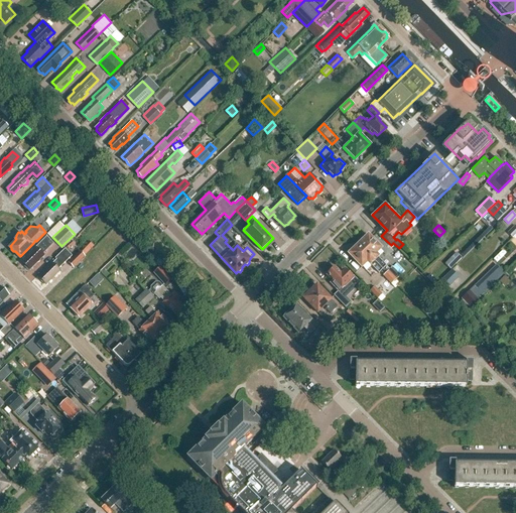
[(47,235),(22,260),(30,268),(37,261),(38,261),(40,259),(40,258),(44,253),(42,252),(53,241),(47,235)]
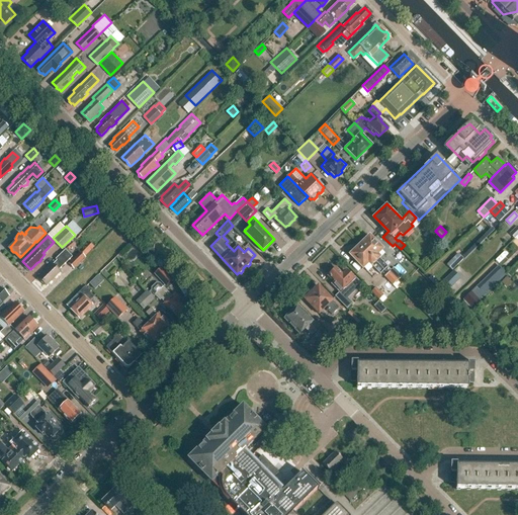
[(364,241),(360,245),(383,269),(387,265),(379,257),(376,254),(381,249),(369,236),(368,237),(366,237),(364,239),(364,241)]
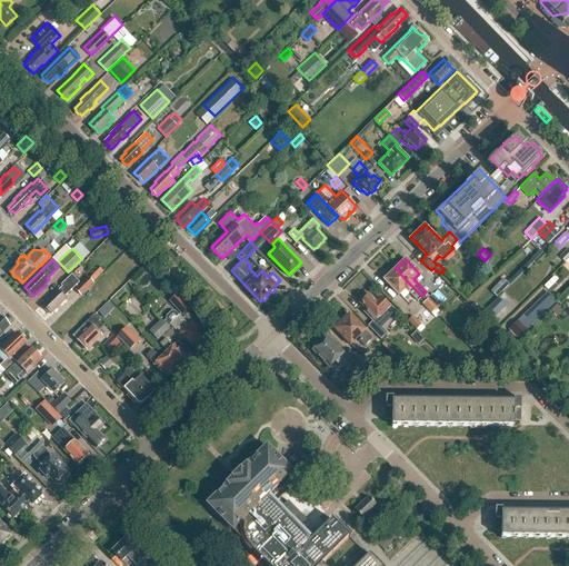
[(506,274),(512,280),(522,271),(516,265),(506,274)]
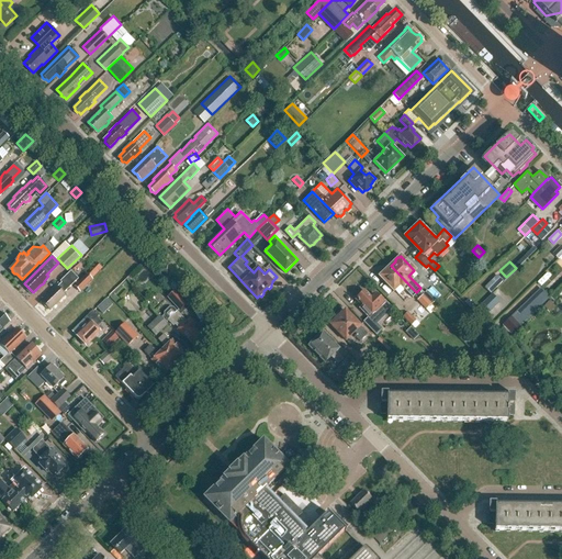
[(416,292),(391,266),(385,271),(383,271),(381,272),(381,275),(380,276),(394,290),(400,284),(403,288),(403,287),(412,295),(416,292)]
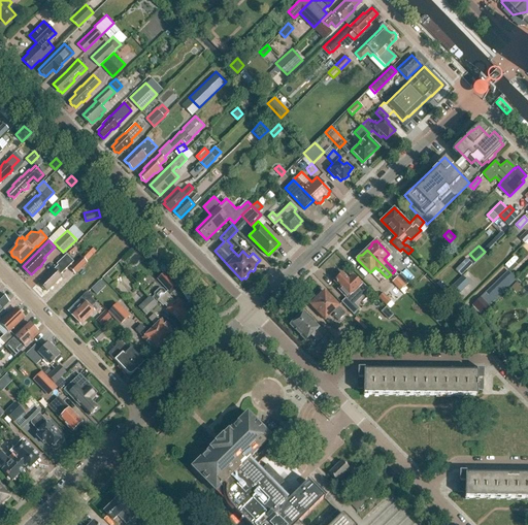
[(60,273),(74,260),(67,252),(57,262),(58,263),(54,267),(53,267),(47,273),(47,274),(40,282),(41,284),(44,288),(45,287),(47,289),(48,288),(51,287),(51,286),(57,279),(59,279),(59,277),(61,275),(60,273)]
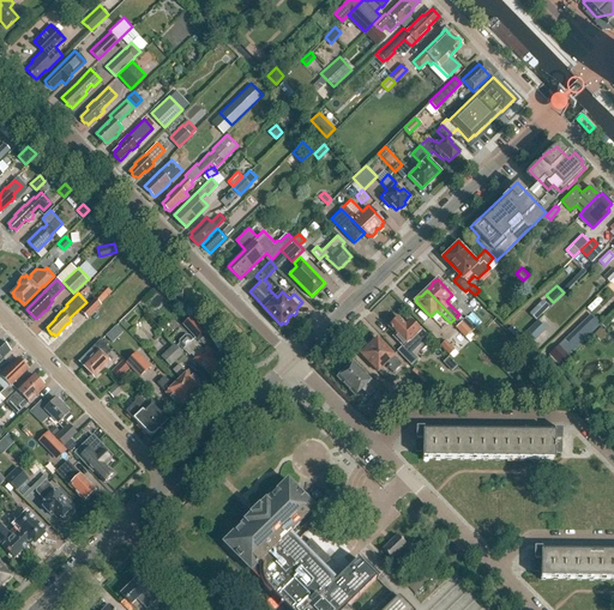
[(88,315),(101,302),(96,296),(82,310),(88,315)]
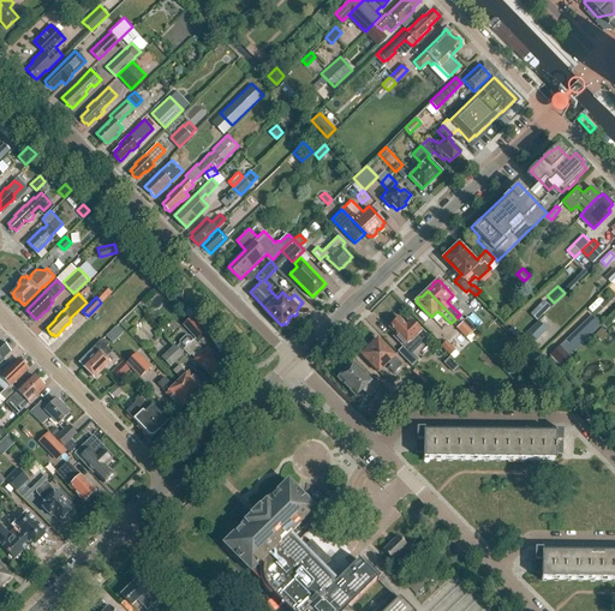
[(545,297),(531,310),(539,318),(553,304),(545,297)]
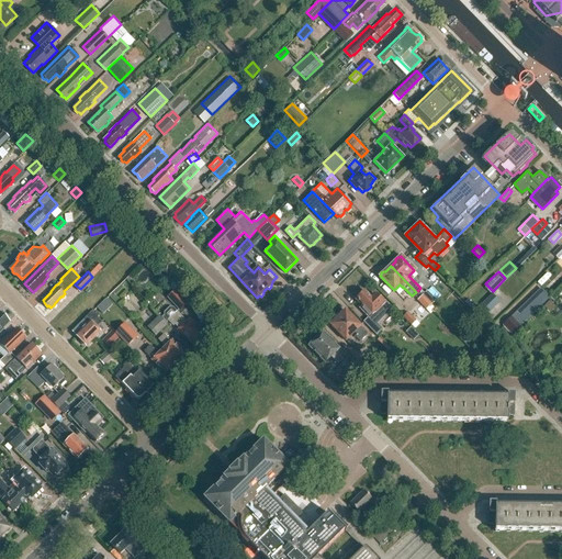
[(433,283),(423,293),(431,302),(441,293),(433,283)]
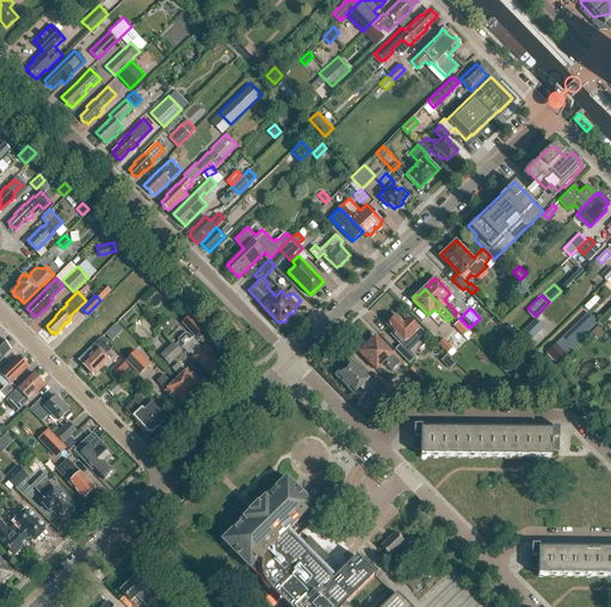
[(513,315),(518,320),(524,315),(519,310),(513,315)]
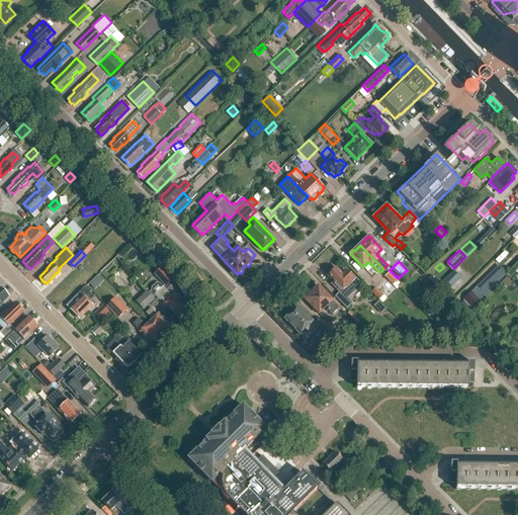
[(154,272),(166,284),(173,278),(161,265),(154,272)]
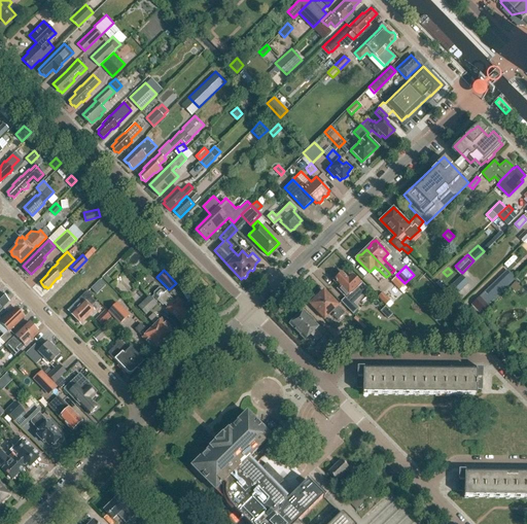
[(352,304),(366,288),(361,282),(359,283),(350,274),(349,275),(347,274),(345,276),(342,273),(340,274),(337,275),(336,278),(335,280),(341,286),(338,288),(346,297),(346,298),(352,304)]
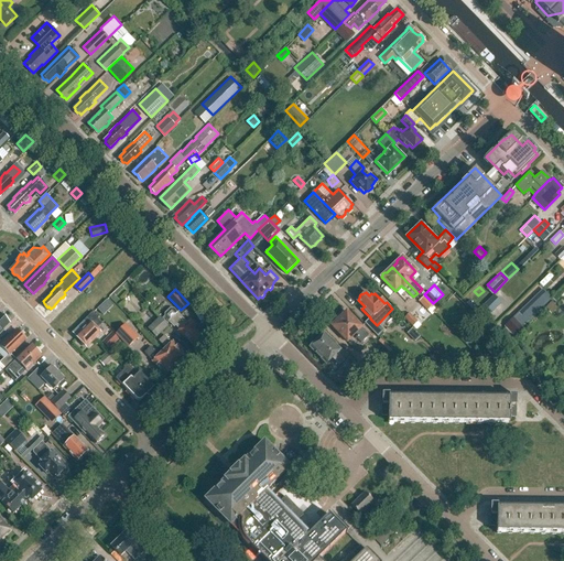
[(420,301),(427,309),(433,303),(424,294),(422,297),(419,300),(420,301)]
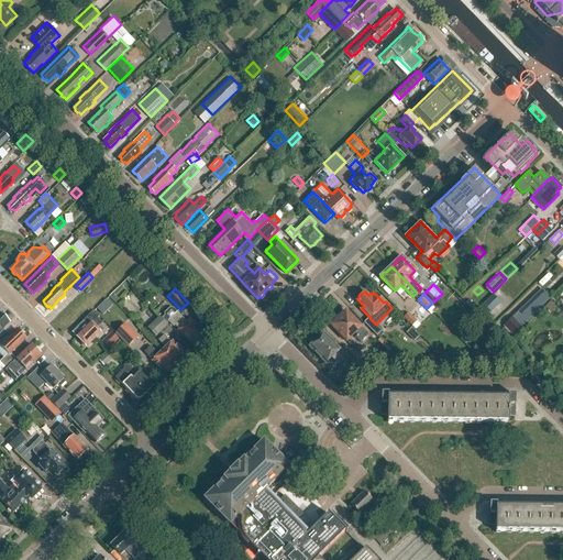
[(486,316),(500,302),(493,294),(478,308),(486,316)]
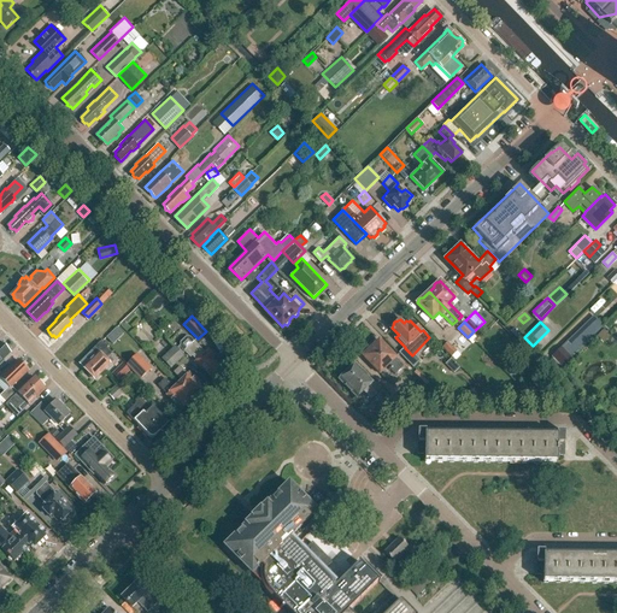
[(119,323),(107,334),(115,341),(125,330),(119,323)]
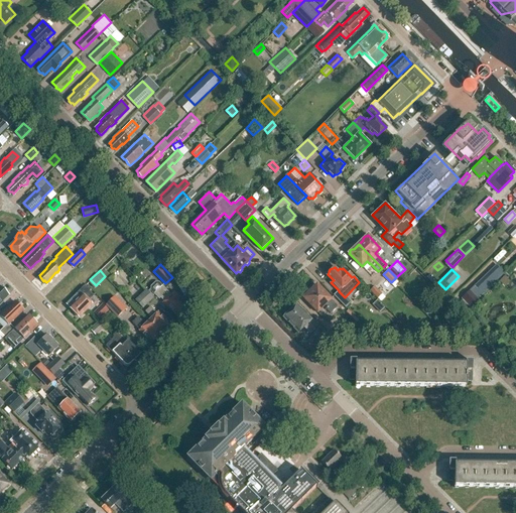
[(503,280),(508,283),(512,277),(507,273),(503,280)]
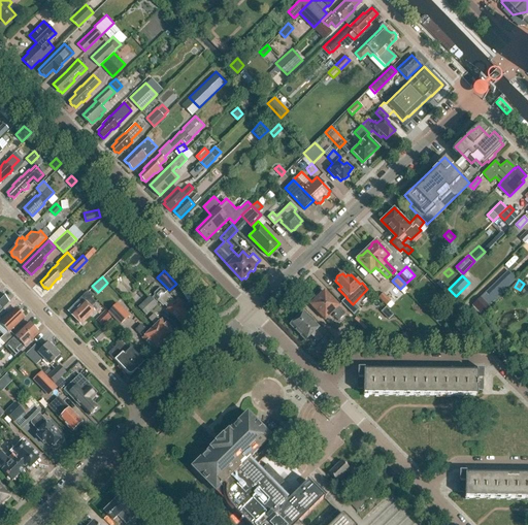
[(174,315),(183,324),(185,322),(187,322),(189,320),(189,318),(191,317),(182,307),(184,305),(177,300),(176,301),(163,287),(159,287),(154,291),(154,294),(152,296),(156,301),(158,300),(163,304),(164,303),(169,307),(167,309),(173,316),(174,315)]
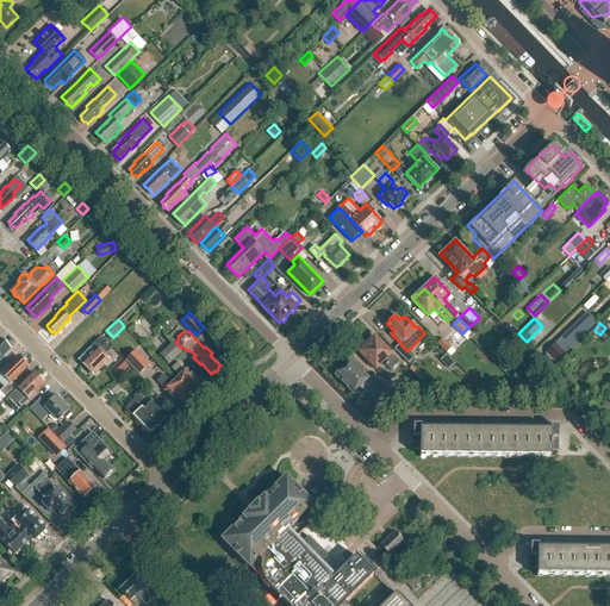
[(400,360),(381,339),(377,335),(367,343),(366,342),(360,347),(362,348),(360,350),(377,367),(385,357),(387,360),(385,362),(391,368),(400,360)]
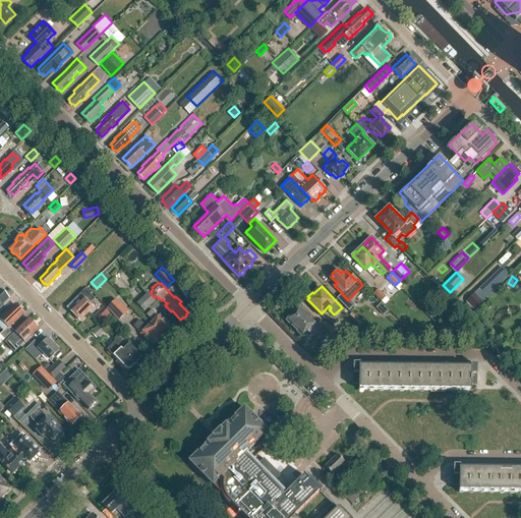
[(92,306),(93,305),(90,302),(95,296),(84,287),(77,294),(81,298),(70,309),(74,313),(75,315),(76,317),(78,317),(79,319),(88,310),(90,310),(92,308),(92,306)]
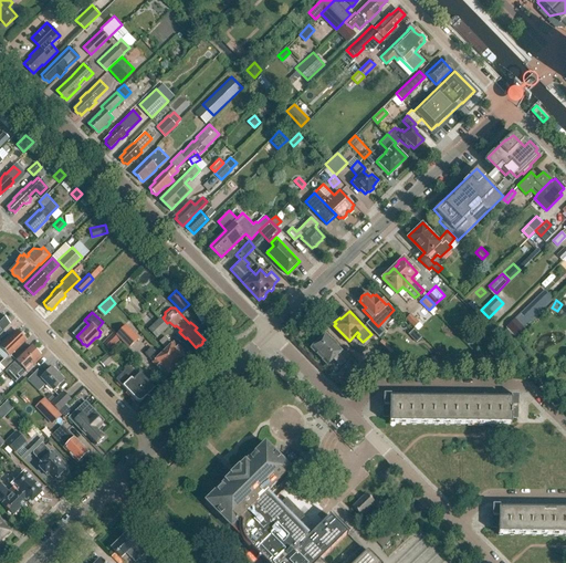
[(4,327),(10,323),(0,313),(0,334),(6,329),(4,327)]
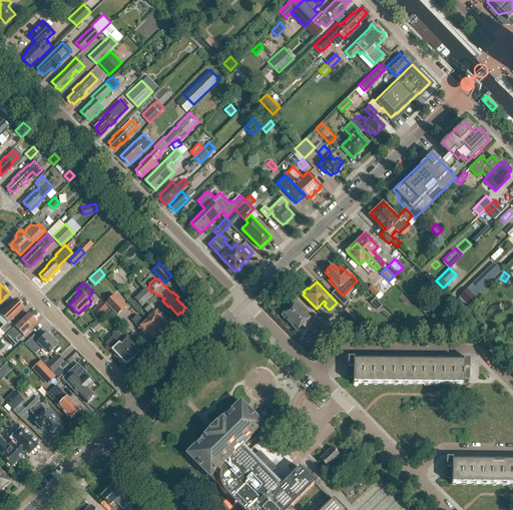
[(373,284),(368,288),(375,296),(380,292),(373,284)]
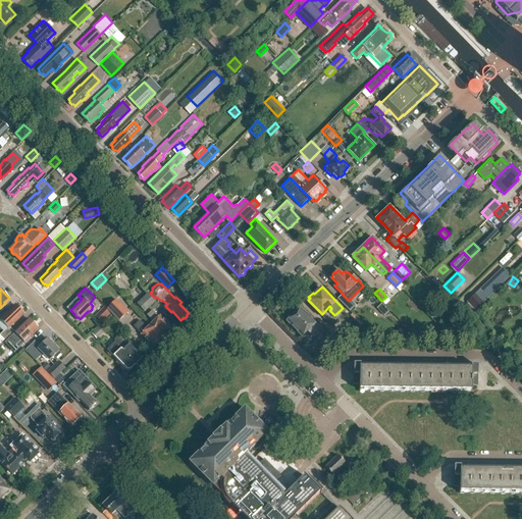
[(484,300),(473,289),(465,298),(475,308),(484,300)]
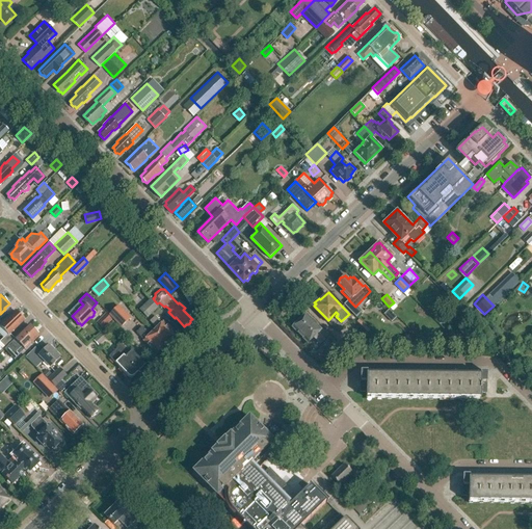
[(159,306),(157,303),(151,296),(139,308),(148,316),(159,306)]
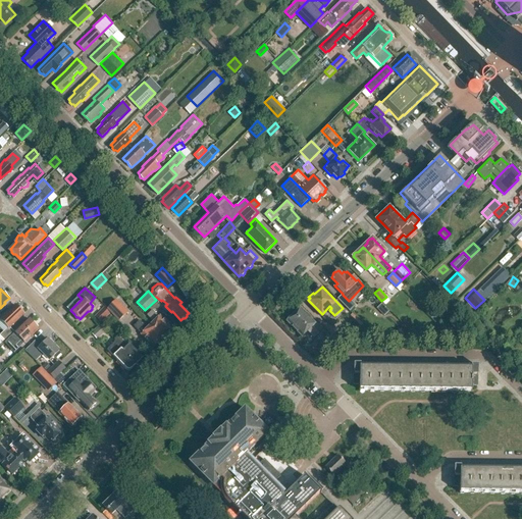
[(116,298),(107,307),(118,319),(128,310),(116,298)]
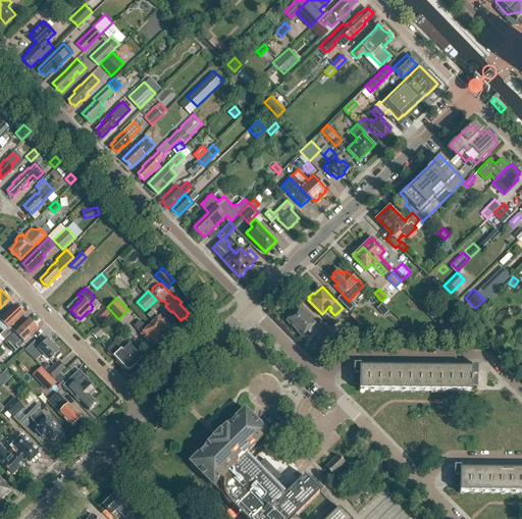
[(10,326),(24,312),(23,311),(22,310),(21,308),(19,308),(15,304),(1,318),(8,326),(1,334),(5,339),(14,330),(10,326)]
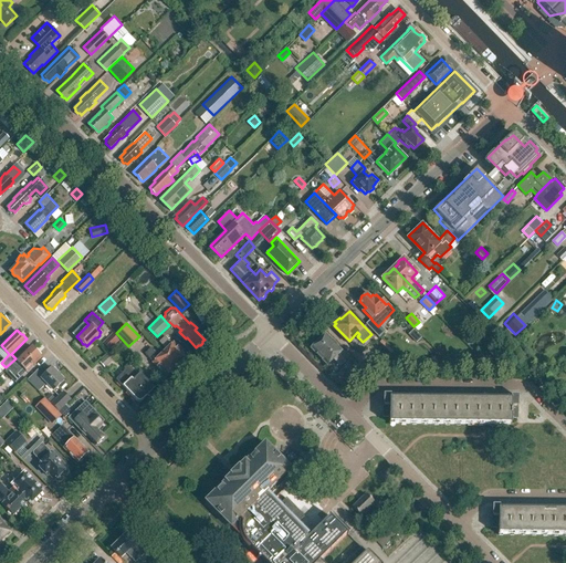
[(112,332),(102,341),(109,348),(119,339),(112,332)]
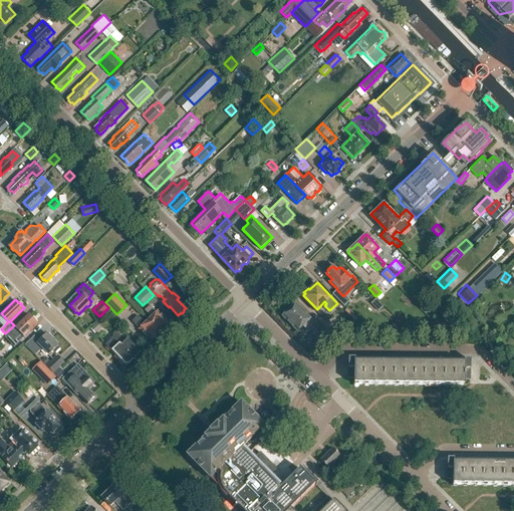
[(310,331),(314,327),(308,320),(311,317),(296,302),(289,309),(287,309),(284,312),(284,313),(283,315),(298,330),(303,325),(310,331)]
